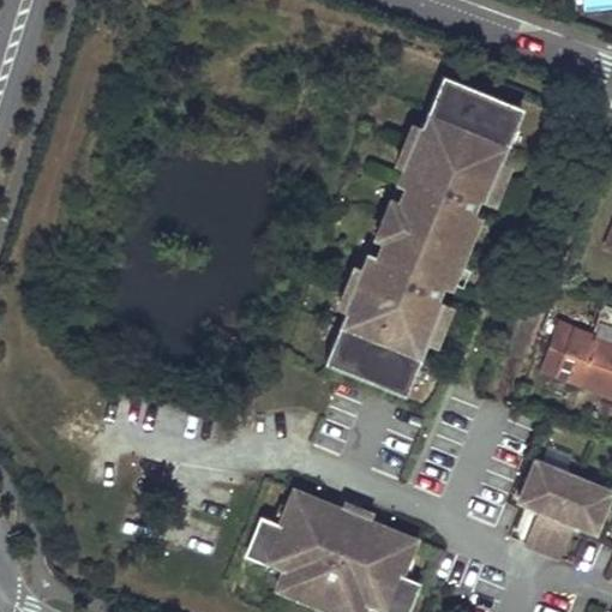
[(611,0),(583,0),(585,11),(611,11),(611,0)]
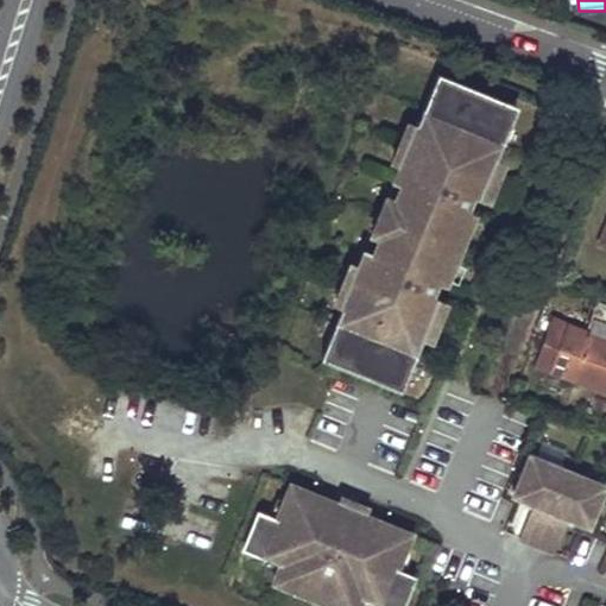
[(440,76),(323,359),(401,391),(429,322),(425,320),(429,311),(411,303),(416,294),(429,298),(435,285),(443,289),(474,213),(471,210),(474,200),(456,193),(461,182),(475,187),(481,172),(490,176),(518,108),(440,76)]
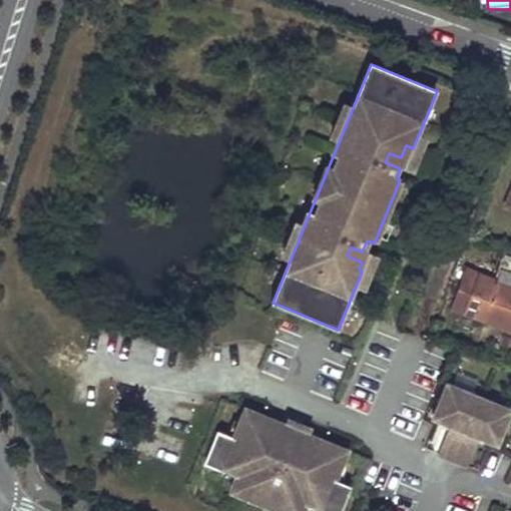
[(400,179),(413,148),(406,145),(401,157),(389,153),(385,162),(400,168),(397,177),(400,179)]
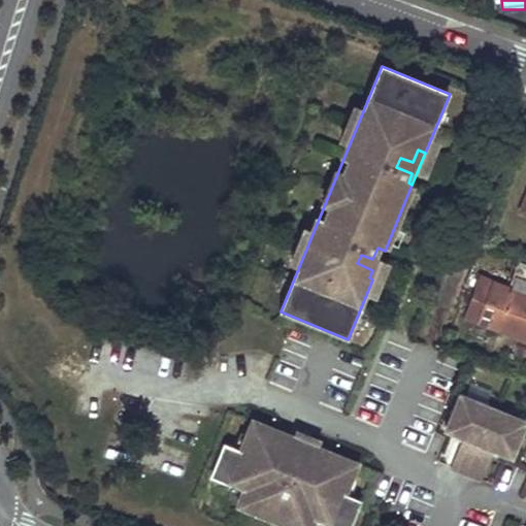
[(372,280),(385,251),(377,248),(372,259),(361,255),(357,263),(372,270),(369,277),(372,280)]
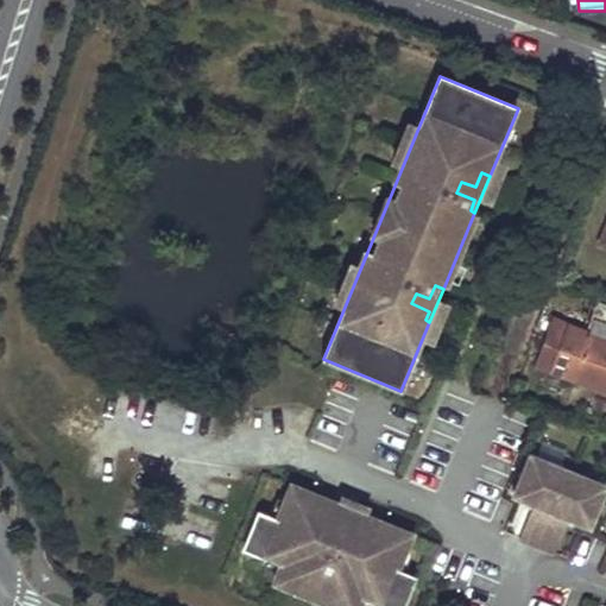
[(555,323),(538,367),(605,392),(605,307),(598,304),(587,335),(555,323)]
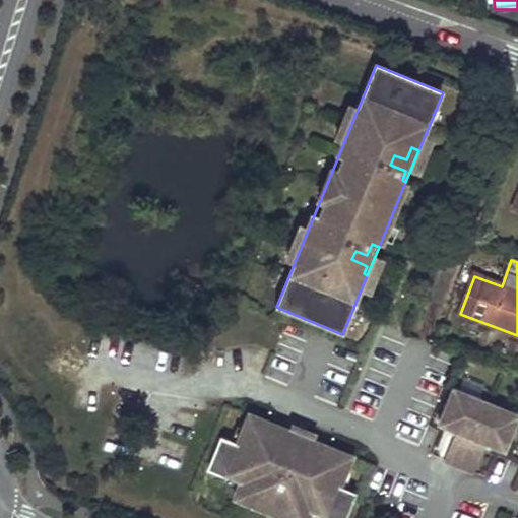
[(455,391),(441,426),(458,433),(446,461),(475,473),(488,445),(505,452),(517,424),(517,417),(455,391)]
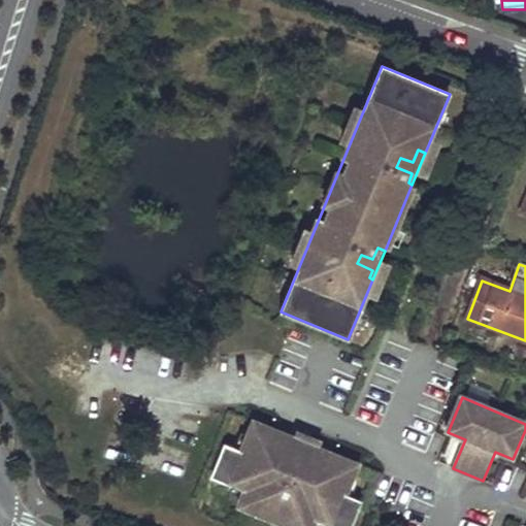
[(225,447),(212,478),(247,491),(243,498),(263,506),(260,514),(288,525),(291,518),(309,525),(311,525),(315,518),(333,525),(351,525),(362,501),(344,495),(357,465),(318,449),(295,439),(255,424),(242,454),(225,447)]
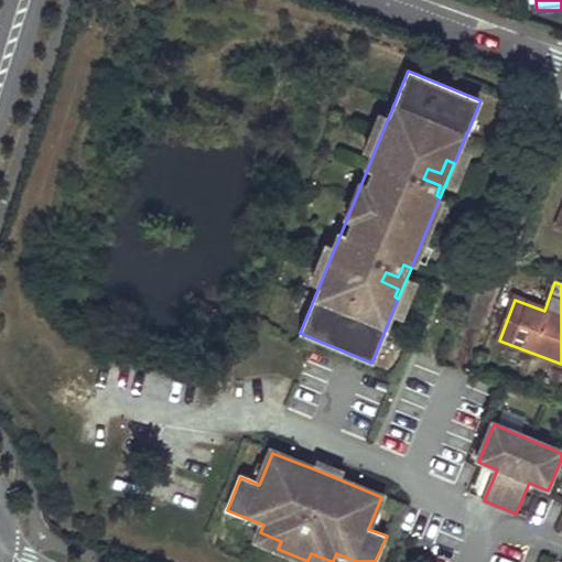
[(343,472),(319,462),(315,469),(339,479),(343,472)]
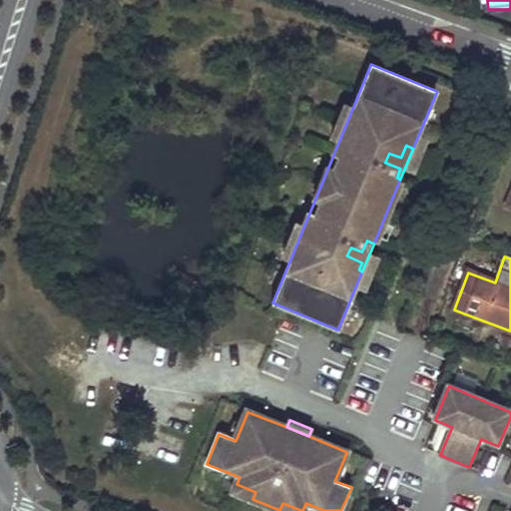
[(256,492),(236,484),(233,492),(252,499),(256,492)]
